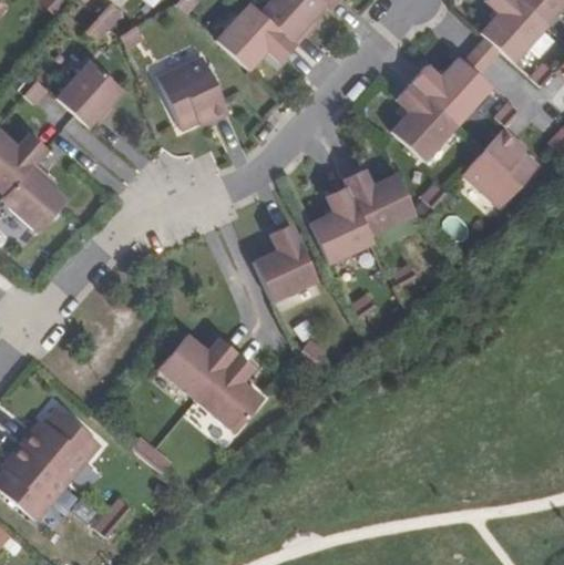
[(42,0),(58,12),(67,0),(42,0)]
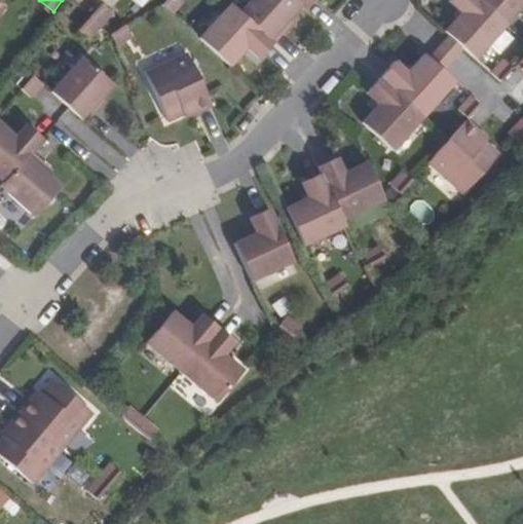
[(167,0),(164,4),(175,12),(185,0),(167,0)]
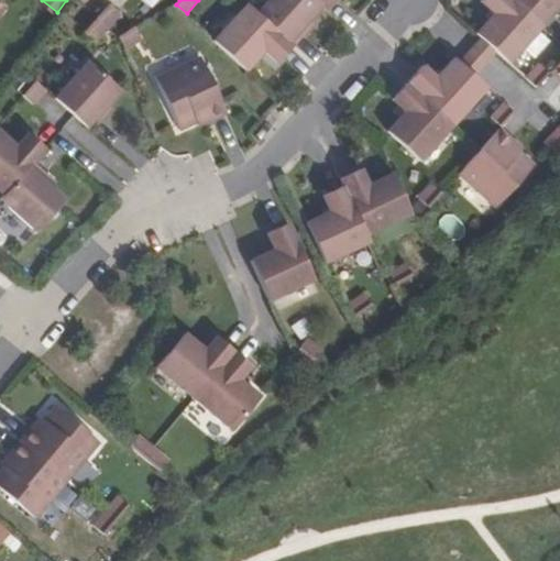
[(324,3),(319,0),(270,0),(259,12),(295,44),(307,31),(304,28),(311,18),(324,3)]
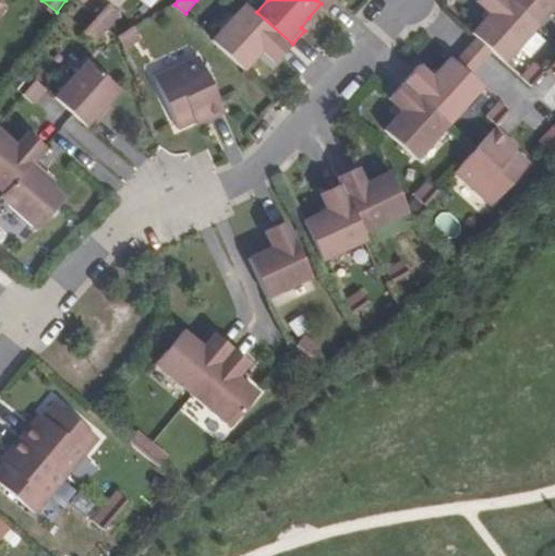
[(492,13),(474,32),(507,61),(540,24),(511,0),(479,0),(492,13)]
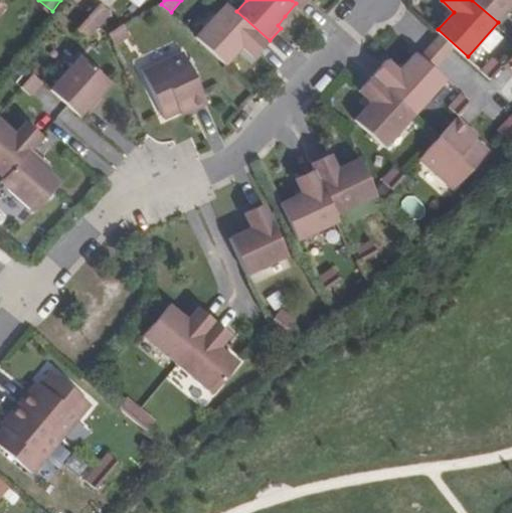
[(472,0),(498,22),(511,6),(511,0),(472,0)]
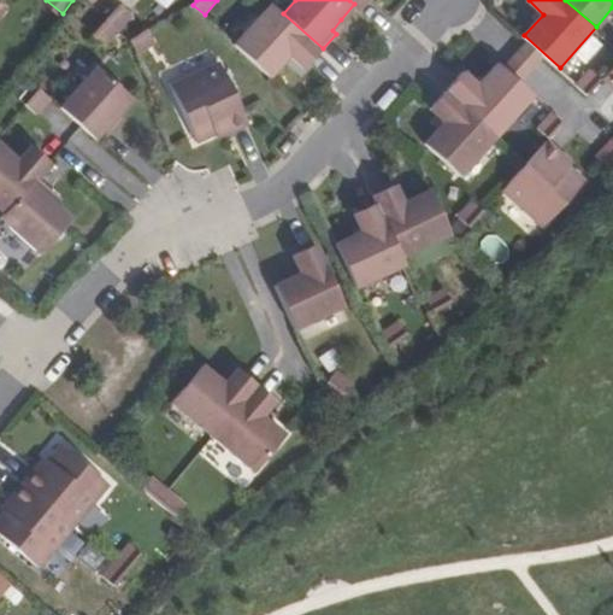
[(134,12),(122,1),(108,17),(119,28),(134,12)]
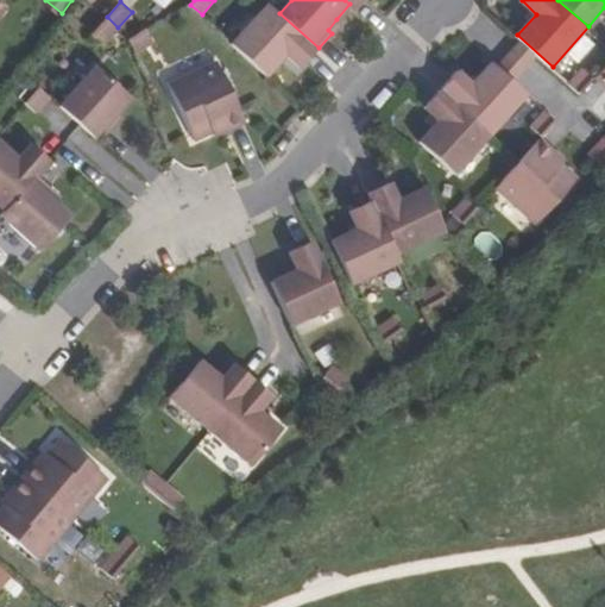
[(279,13),(269,2),(234,43),(265,72),(269,75),(288,54),(303,67),(319,48),(279,13)]
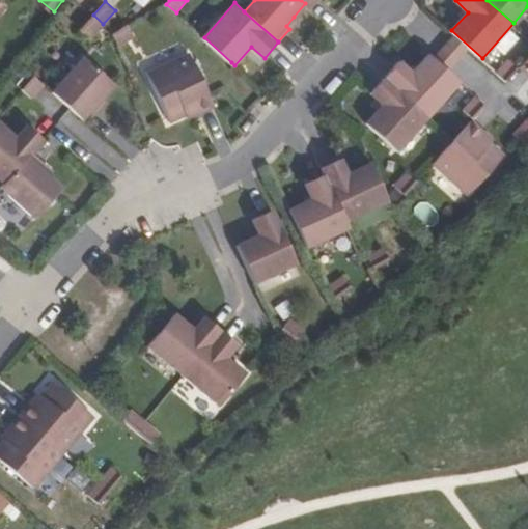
[(103,24),(93,15),(81,28),(90,37),(103,24)]
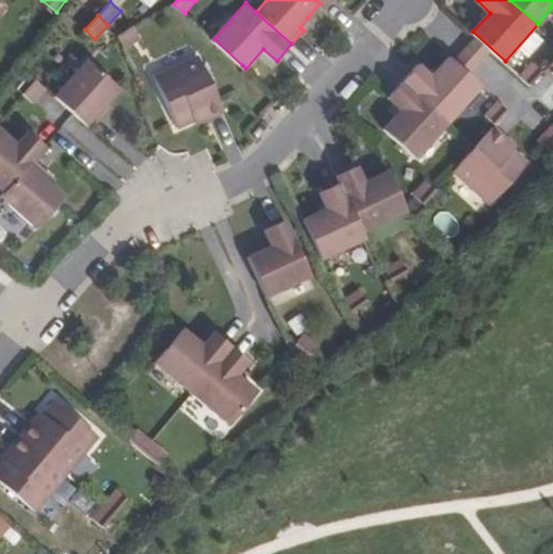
[(300,27),(303,30),(312,22),(308,17),(300,27)]
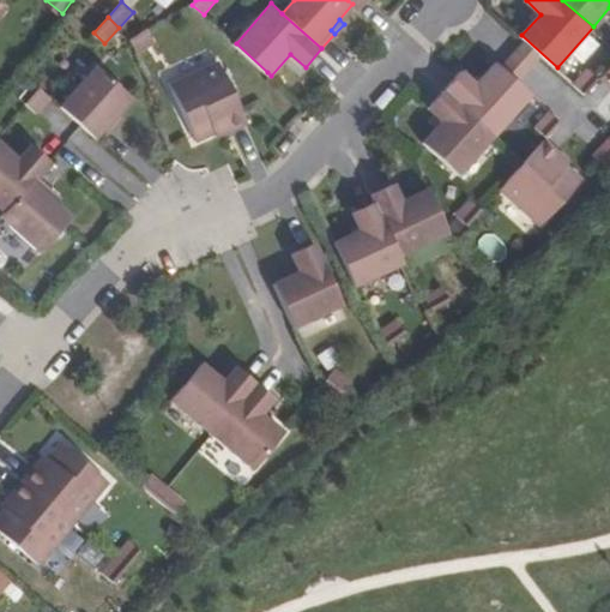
[(157,42),(150,29),(132,39),(139,52),(157,42)]
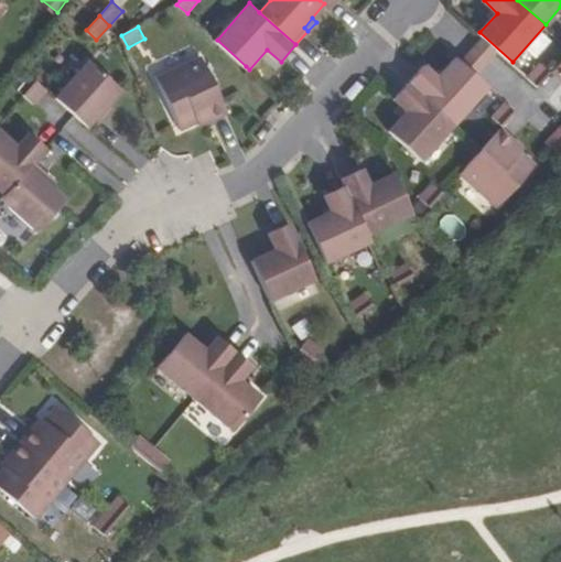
[(203,56),(158,77),(183,129),(200,121),(212,116),(213,119),(229,111),(218,86),(203,56)]
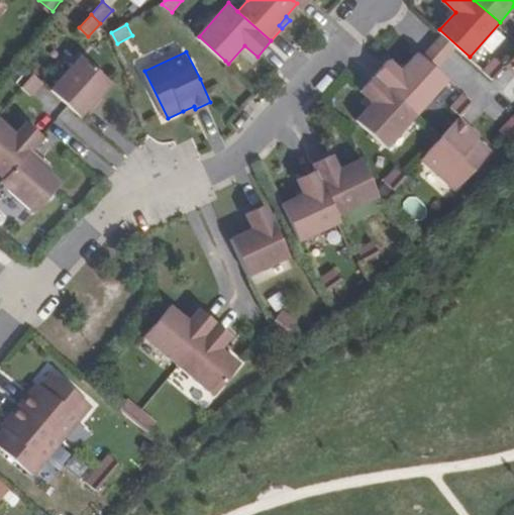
[(376,74),(418,112),(448,78),(421,54),(418,52),(402,70),(390,59),(376,74)]
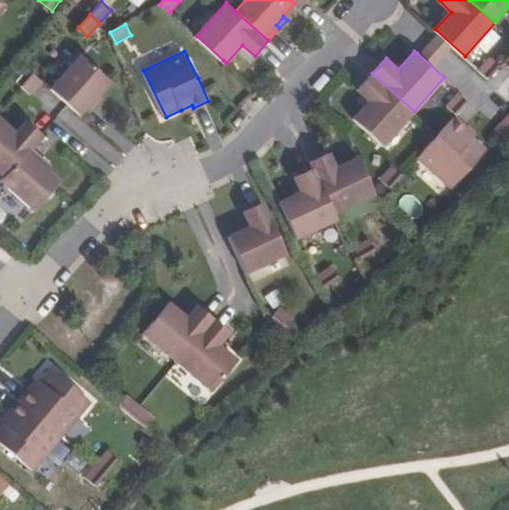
[(85,57),(82,54),(52,88),(85,117),(96,105),(92,102),(100,93),(111,81),(85,57)]
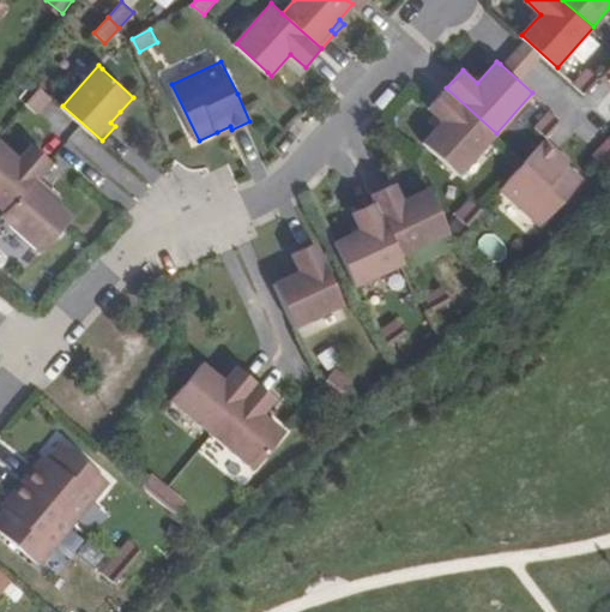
[(577,84),(587,94),(602,78),(590,69),(577,84)]
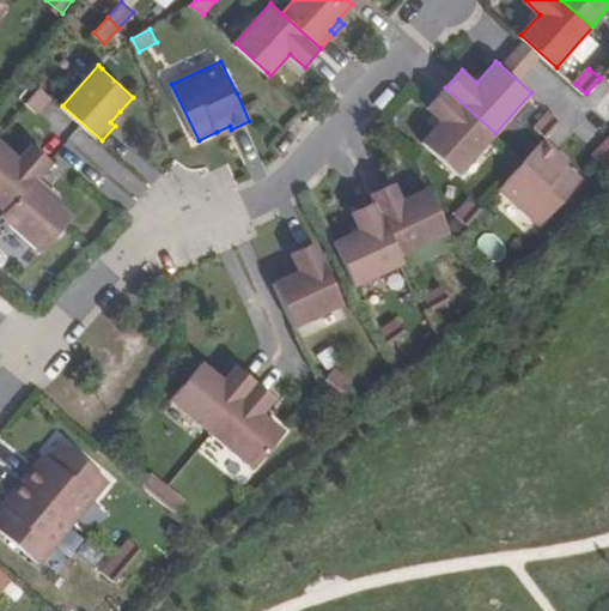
[(53,96),(41,86),(26,102),(38,113),(53,96)]
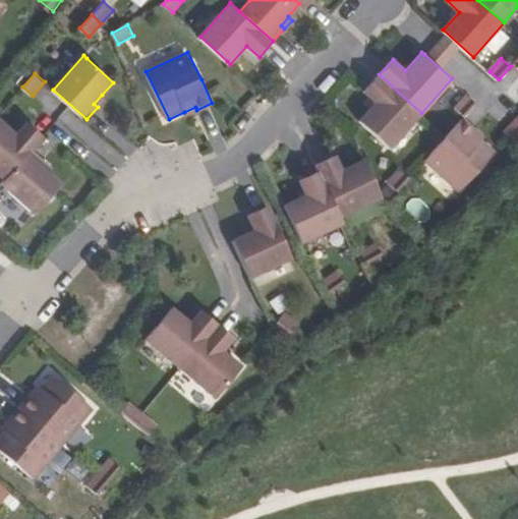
[(377,101),(360,120),(390,147),(421,113),(379,74),(364,90),(377,101)]
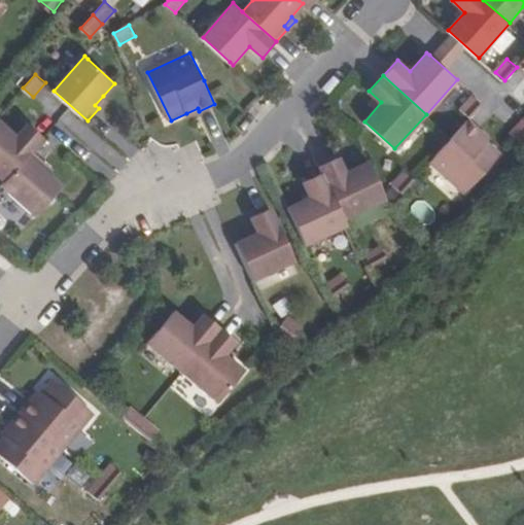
[(462,108),(472,116),(484,104),(475,95),(462,108)]
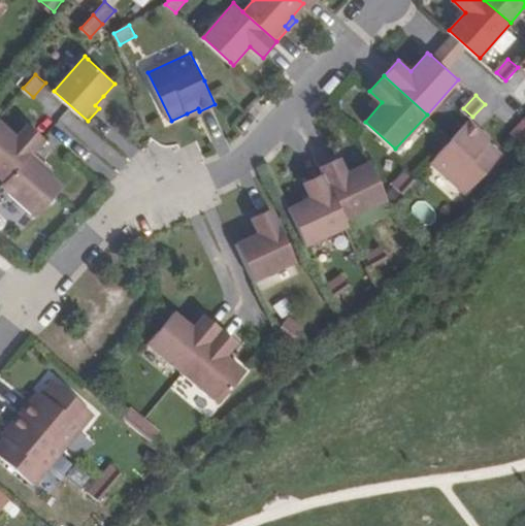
[(95,105),(99,108),(106,100),(103,96),(95,105)]
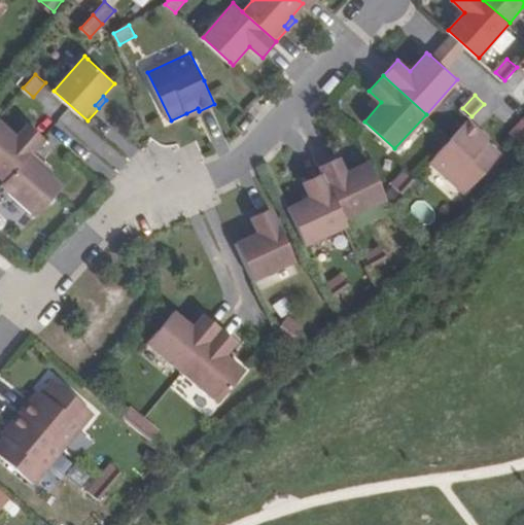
[(188,116),(199,111),(198,108),(186,113),(188,116)]
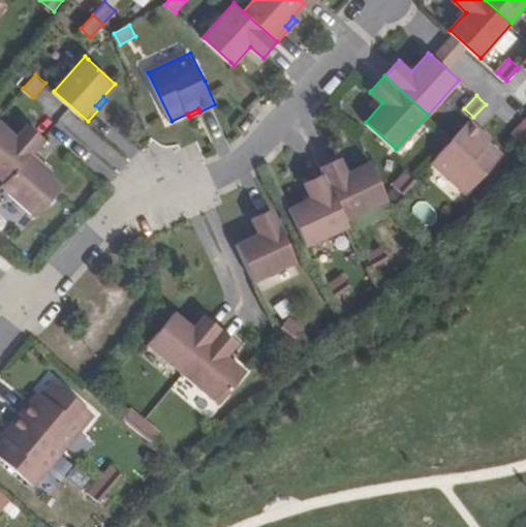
[(433,161),(468,193),(503,153),(491,142),(482,133),(484,130),(472,119),(455,138),(433,161)]
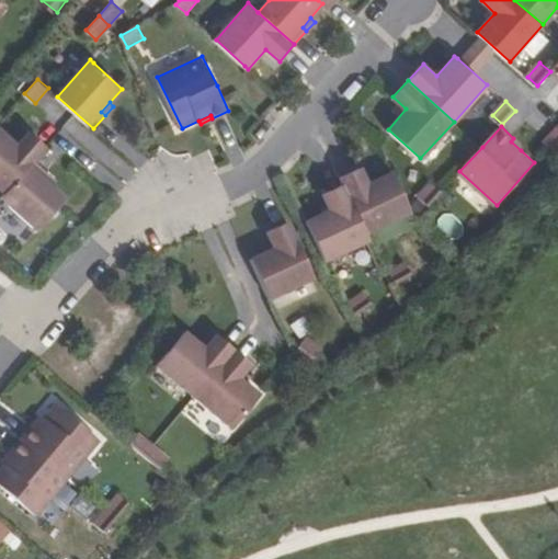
[(19,145),(0,127),(0,185),(7,192),(35,160),(47,147),(31,132),(19,145)]
